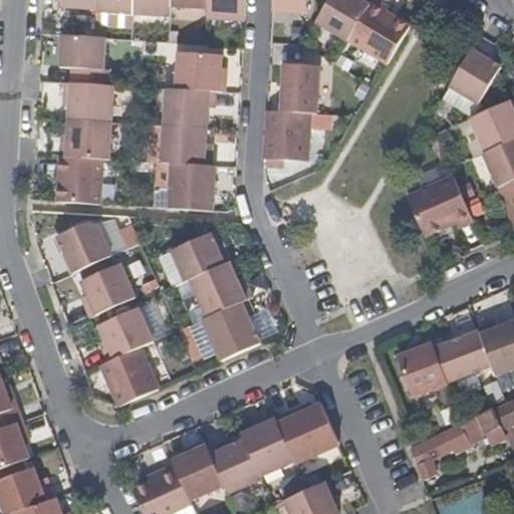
[(95,0),(95,8),(95,11),(133,13),(134,0),(95,0)]
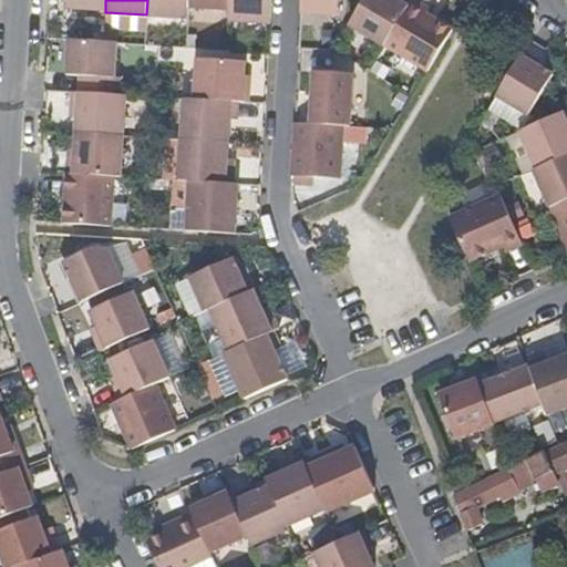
[(147,0),(146,14),(146,17),(187,19),(187,7),(187,0),(147,0)]
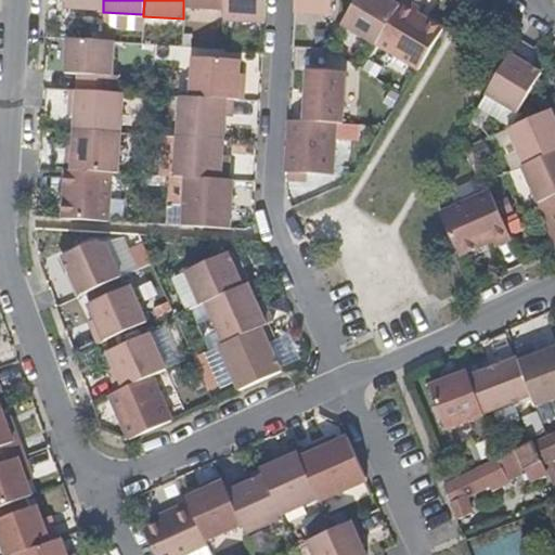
[(223,9),(223,0),(183,0),(183,7),(223,9)]
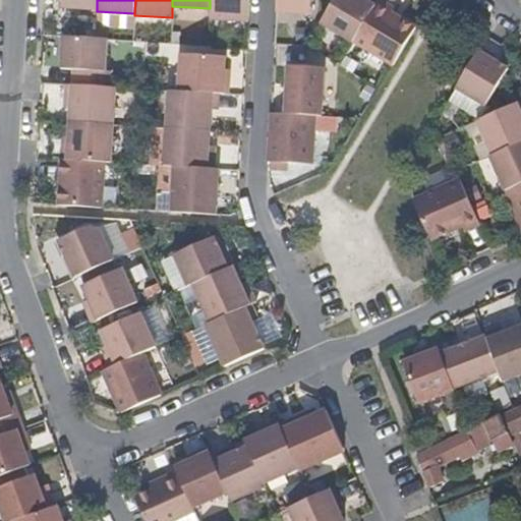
[(209,16),(247,18),(247,0),(210,0),(210,8),(209,16)]
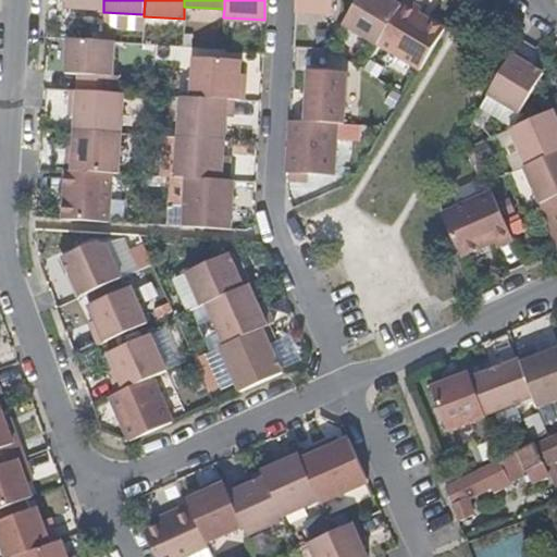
[(294,0),(293,37),(330,39),(331,0),(294,0)]
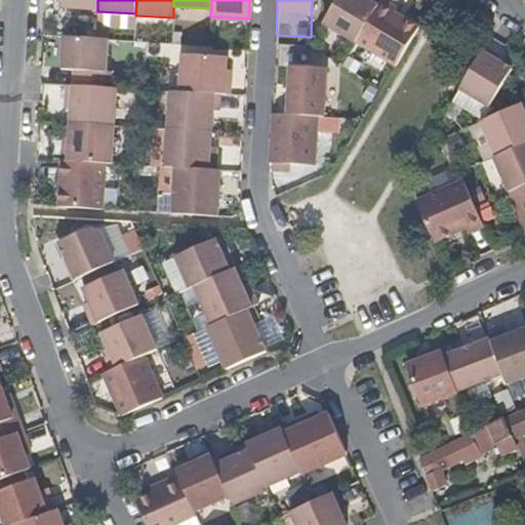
[(360,35),(380,0),(336,0),(326,16),(359,37),(360,35)]
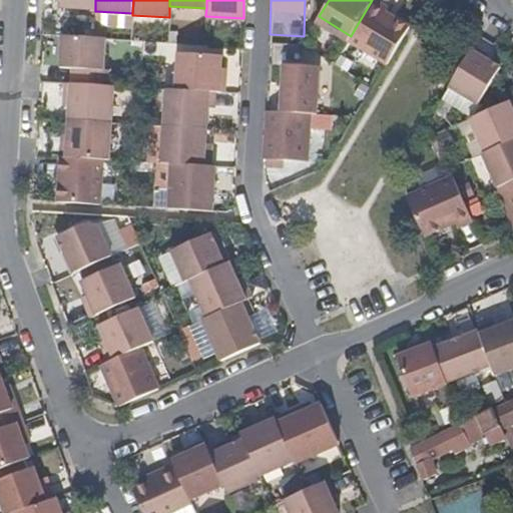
[(391,0),(390,0),(372,0),(352,34),(390,57),(413,19),(389,4),(391,0)]
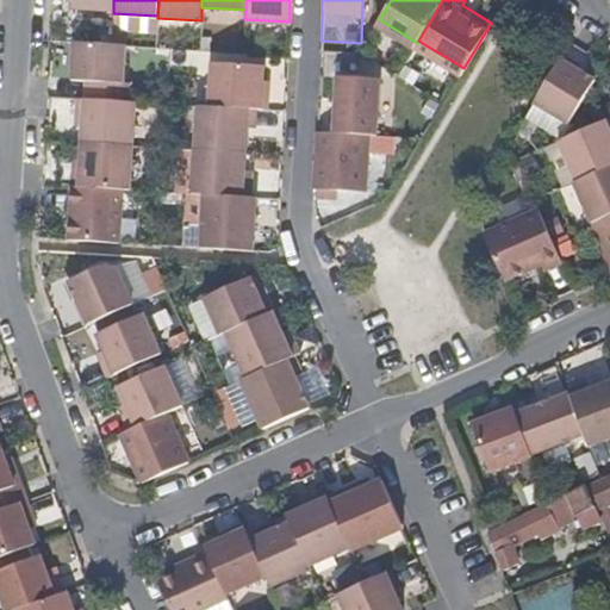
[(157,16),(113,13),(112,26),(157,29),(157,18),(157,16)]
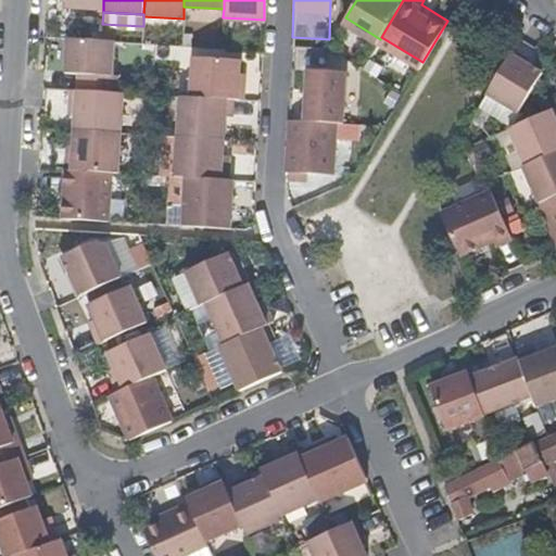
[(102,41),(67,39),(66,74),(79,74),(112,76),(115,42),(102,41)]
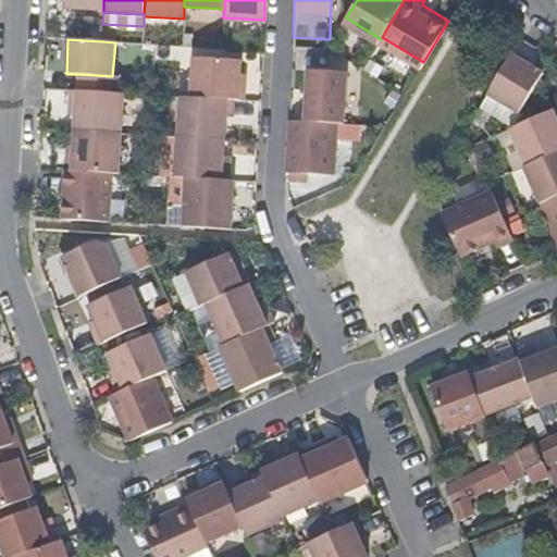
[(527,62),(511,53),(485,96),(517,115),(541,76),(524,66),(527,62)]
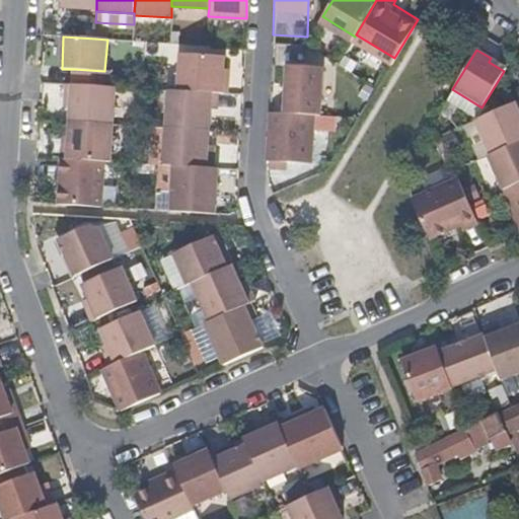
[(214,92),(224,93),(225,77),(221,77),(221,56),(177,54),(174,90),(214,92)]
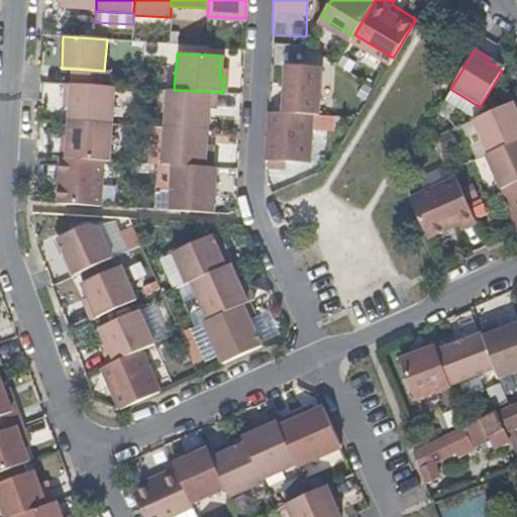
[(293,114),(315,115),(318,116),(321,68),(286,66),(284,98),(294,99),(293,114)]
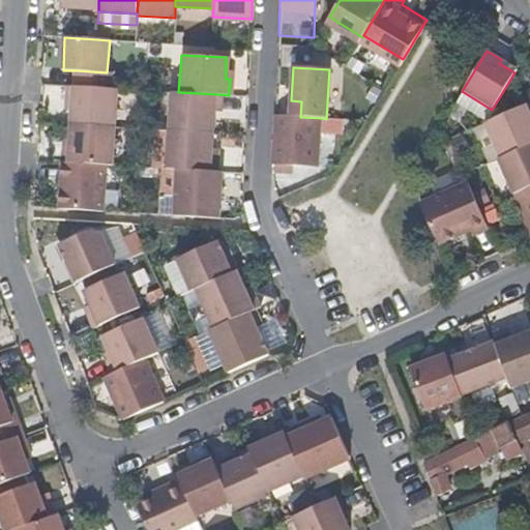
[(107,72),(76,70),(75,87),(113,89),(113,72),(107,72)]
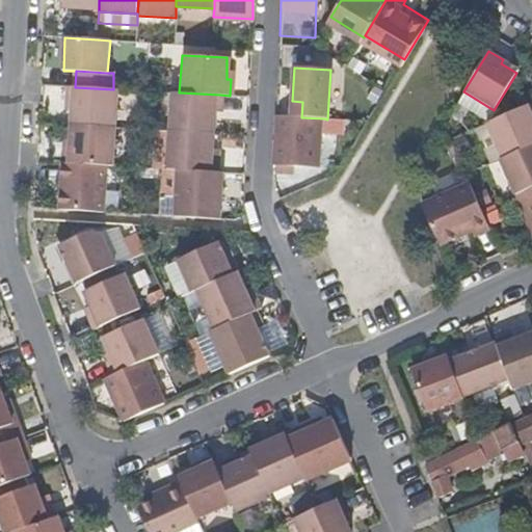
[(75,87),(68,87),(67,104),(73,105),(72,126),(118,129),(122,90),(113,89),(75,87)]
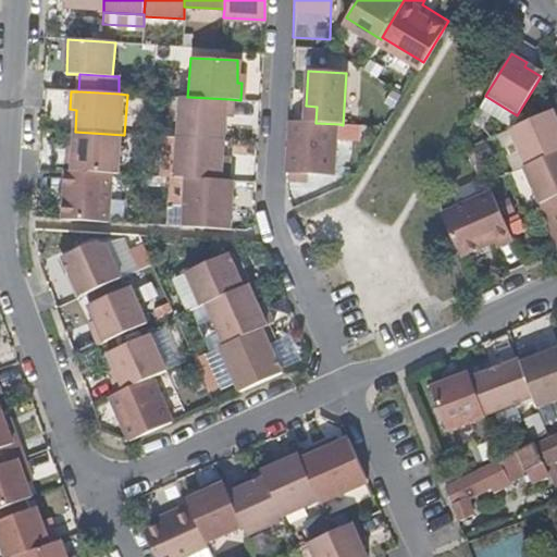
[(175,138),(221,140),(221,116),(230,116),(230,99),(187,97),(177,97),(175,138)]
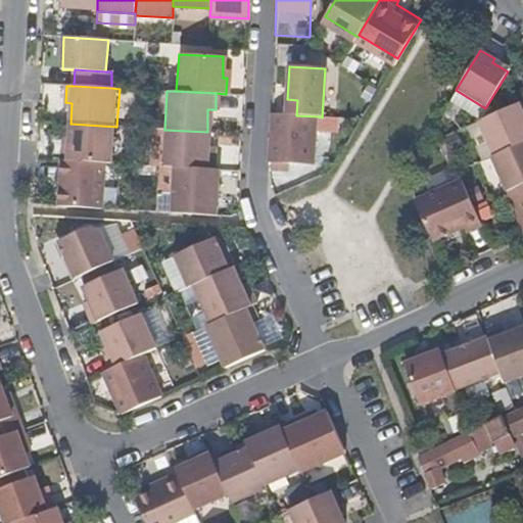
[(522,142),(522,119),(522,117),(522,102),(476,123),(490,156),(522,142)]
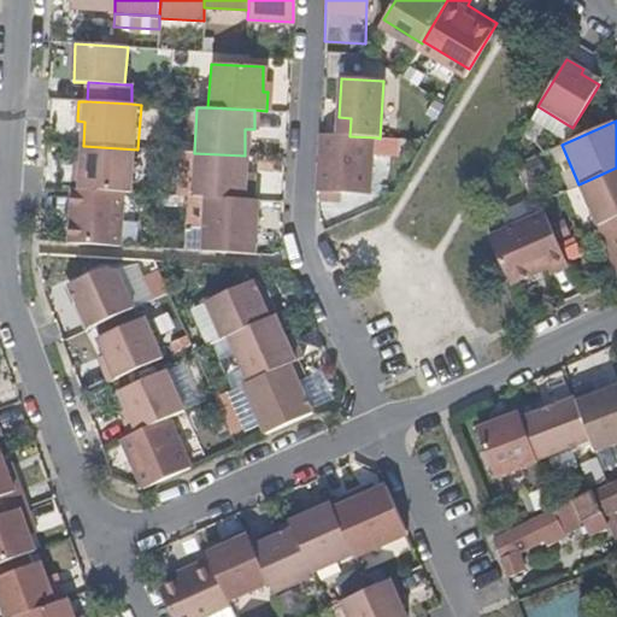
[(318,134),(315,191),(372,194),(376,137),(350,136),(318,134)]
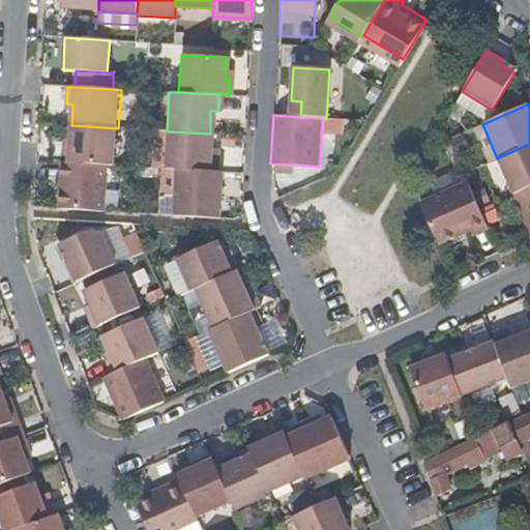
[(65,146),(64,163),(112,166),(115,166),(118,128),(71,125),(70,146),(65,146)]
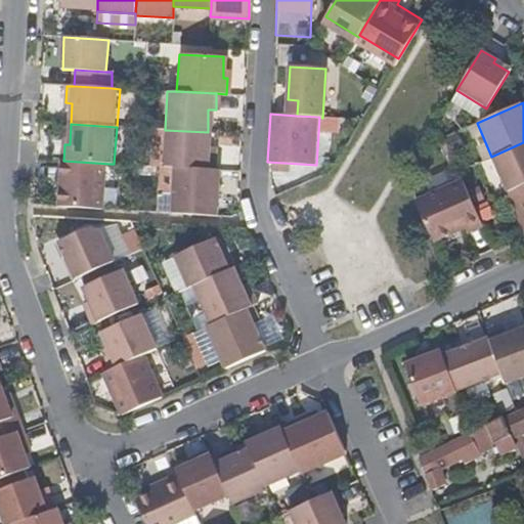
[(163,167),(172,167),(212,170),(213,153),(207,153),(208,132),(165,130),(163,167)]
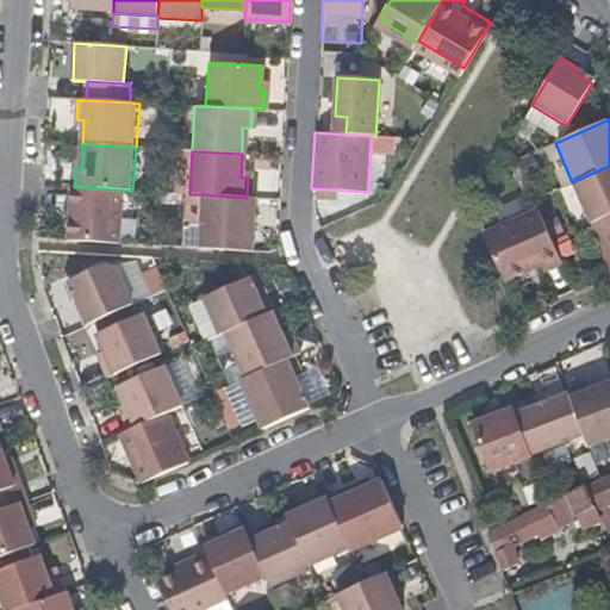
[(609,213),(609,166),(572,182),(570,184),(587,224),(609,213)]
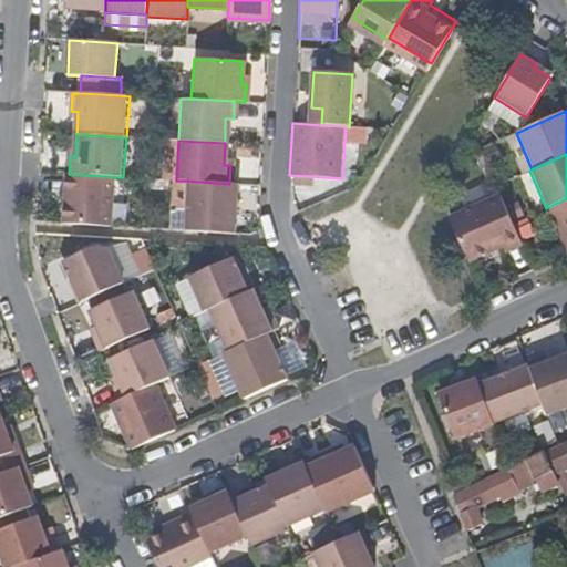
[(69,174),(64,224),(117,227),(120,177),(69,174)]
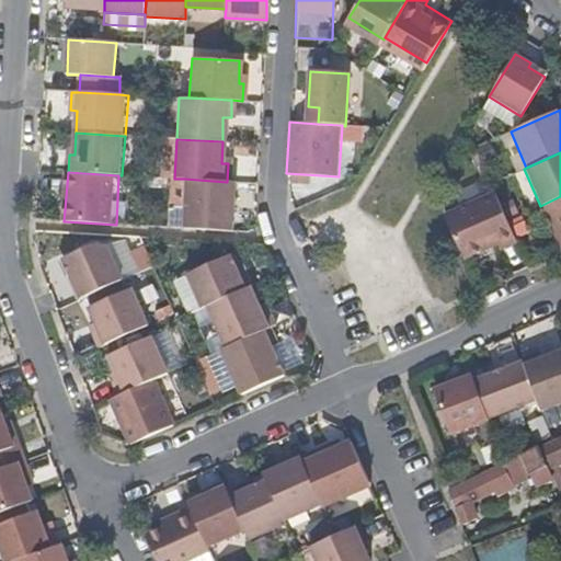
[(184,179),(181,228),(229,231),(232,182),(227,182),(184,179)]
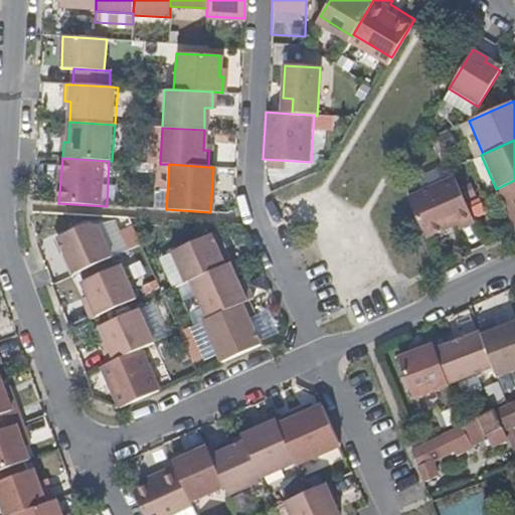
[(405,195),(424,235),(455,222),(458,226),(472,221),(464,203),(452,175),(405,195)]
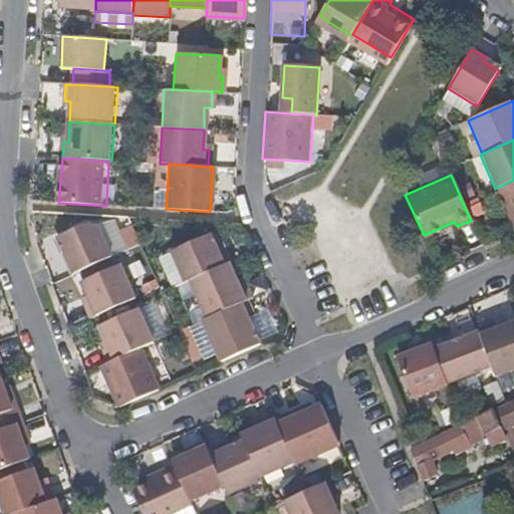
[(513,230),(513,229),(513,180),(495,189),(513,230)]
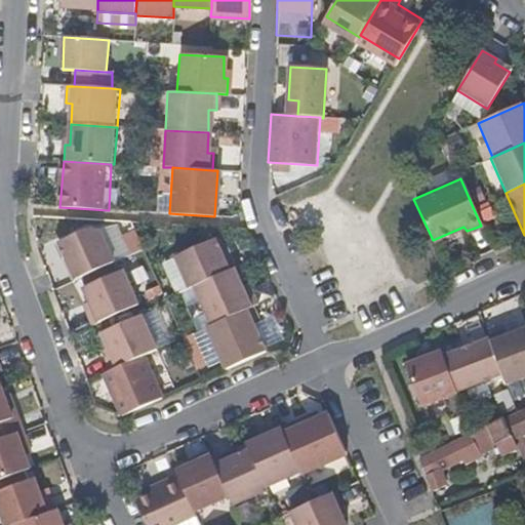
[(481,186),(470,189),(480,223),(490,218),(481,186)]
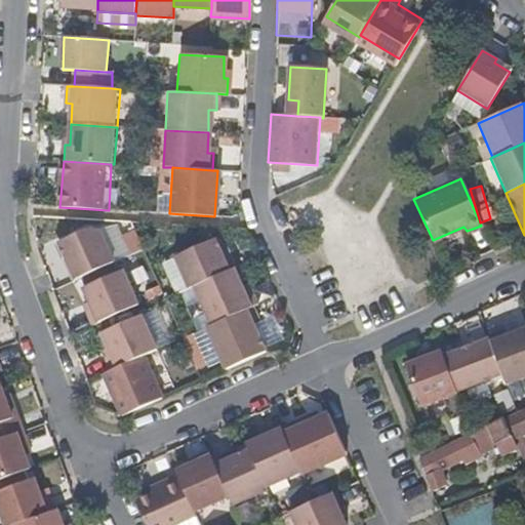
[(67,266),(73,280),(114,261),(99,229),(87,229),(58,241),(70,265),(67,266)]
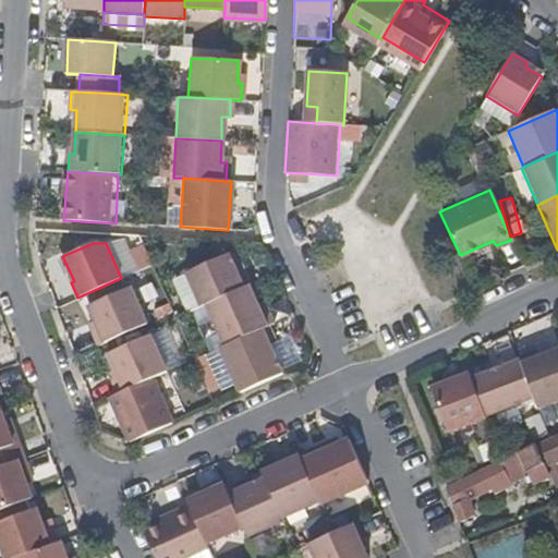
[(198,308),(206,305),(249,286),(241,270),(234,273),(226,255),(183,274),(198,308)]
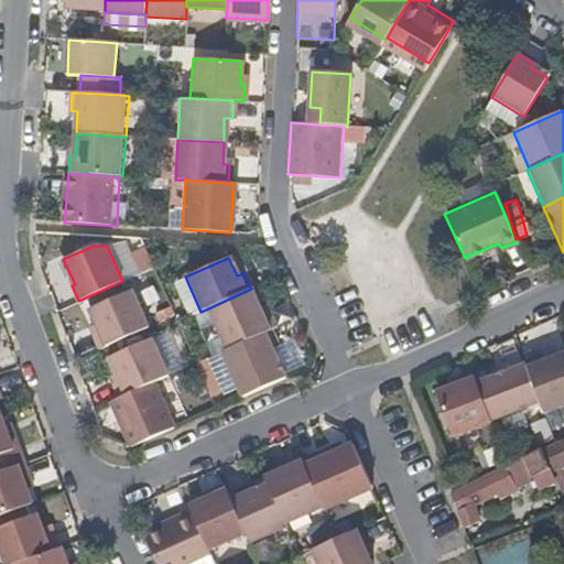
[(277,327),(280,326),(273,311),(267,313),(256,286),(251,289),(208,308),(227,349),(277,327)]
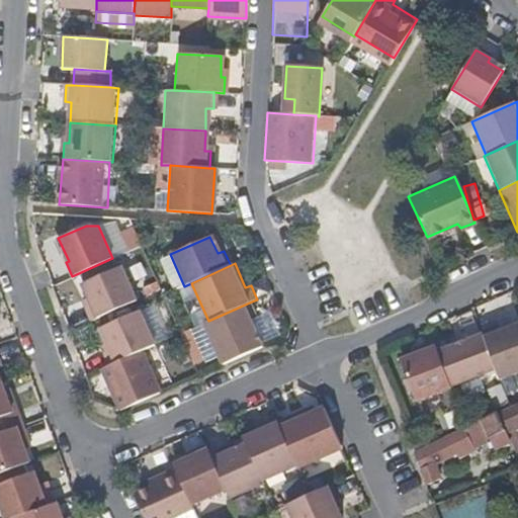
[(85,306),(91,321),(137,299),(121,266),(82,283),(90,304),(85,306)]
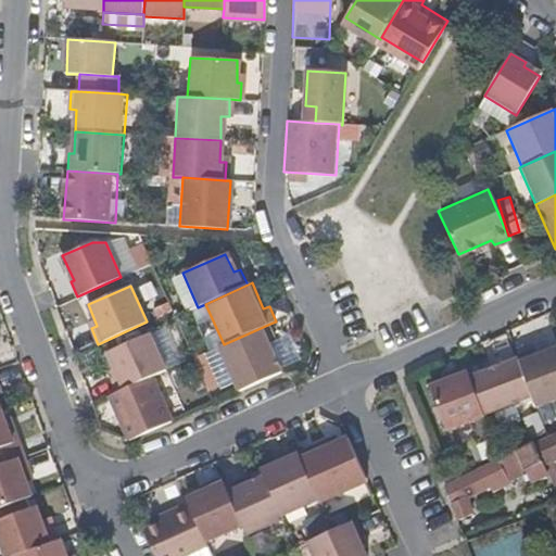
[(243,389),(286,369),(275,344),(281,342),(273,323),(224,344),(243,389)]
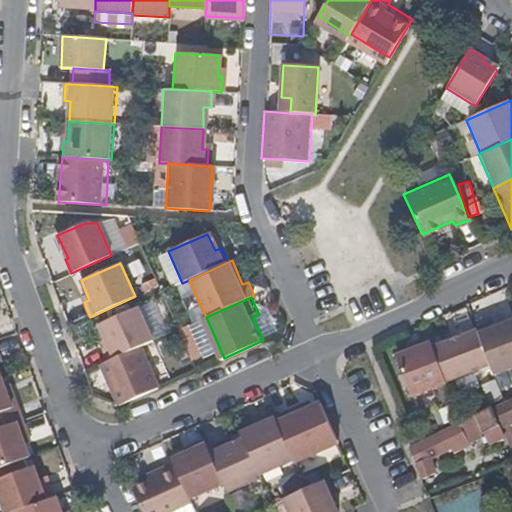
[(108,360),(141,345),(153,340),(139,306),(101,322),(109,343),(103,345),(108,360)]
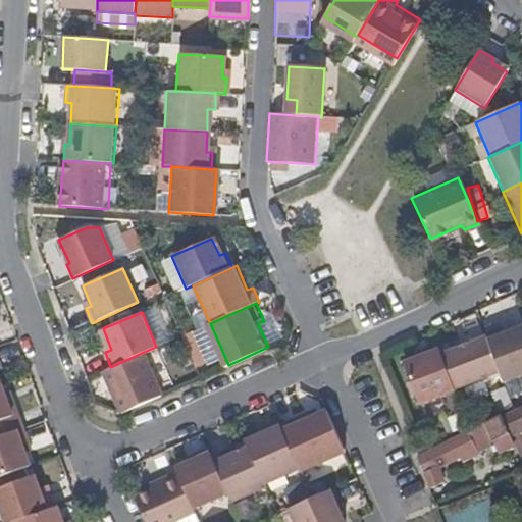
[(500,329),(484,334),(486,337),(499,373),(503,382),(521,374),(521,326),(502,334),(500,329)]
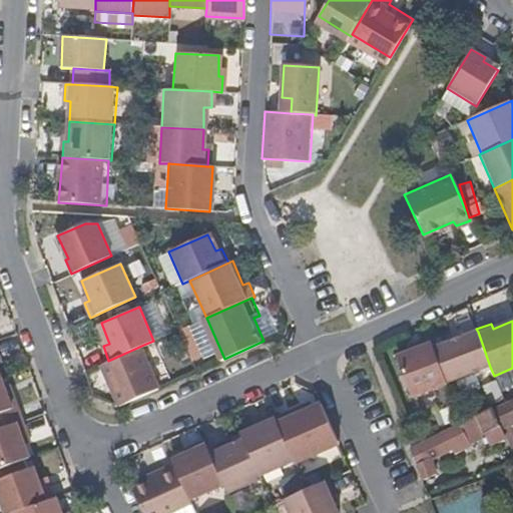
[(195,326),(185,329),(195,359),(204,356),(195,326)]
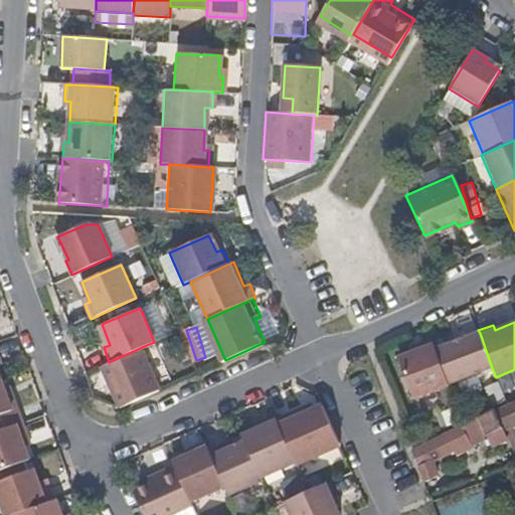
[(480,333),(434,350),(447,385),(492,368),(480,333)]
